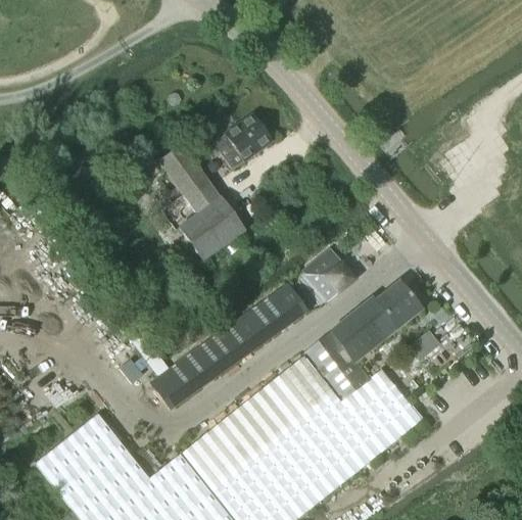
[(225,135),(212,142),(232,169),(244,160),(244,161),(273,141),(253,113),(224,134),(225,135)]
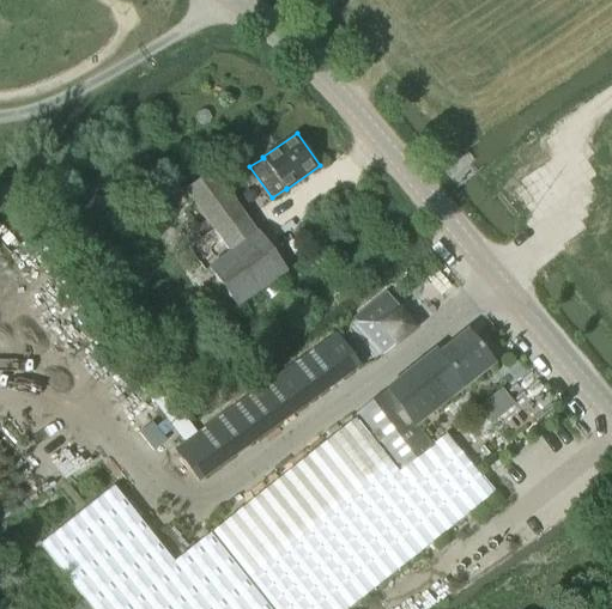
[(214,169),(186,189),(213,227),(186,248),(204,270),(210,267),(238,306),(289,270),(259,230),(214,169)]
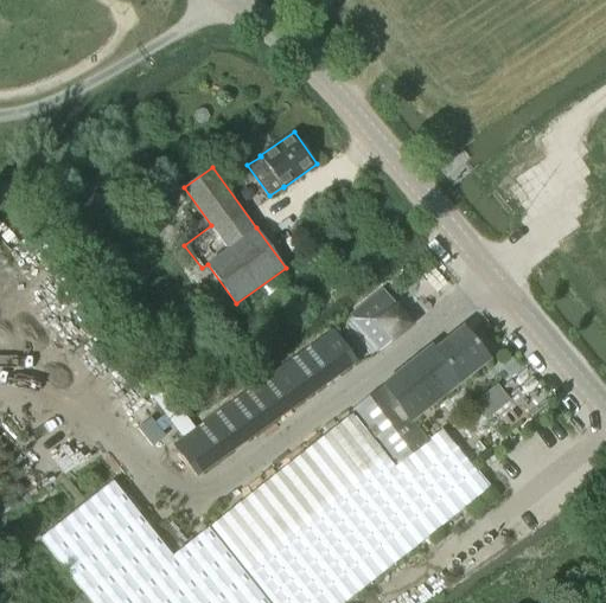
[(348,316),(377,353),(414,326),(384,289),(348,316)]
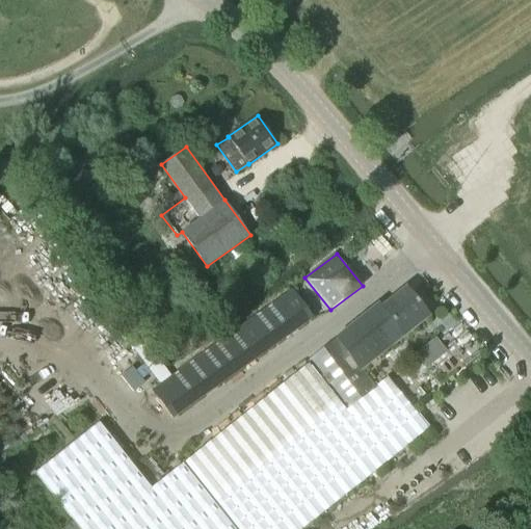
[(381,306),(379,302),(337,337),(341,342),(361,368),(362,367),(429,314),(406,287),(381,306)]
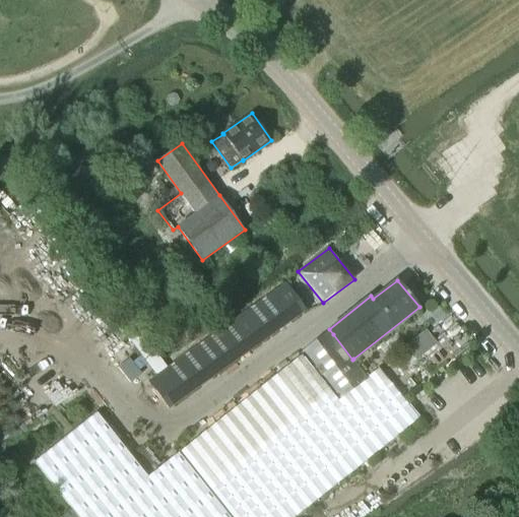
[(307,310),(286,281),(148,380),(169,408),(307,310)]
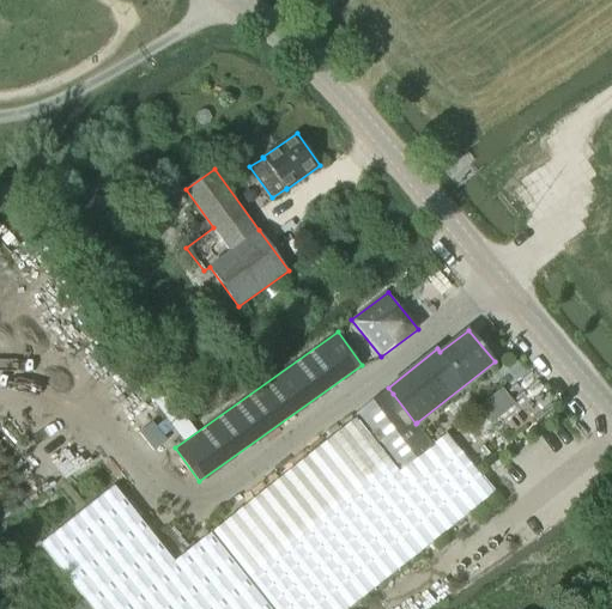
[(492,421),(519,401),(506,383),(479,402),(492,421)]
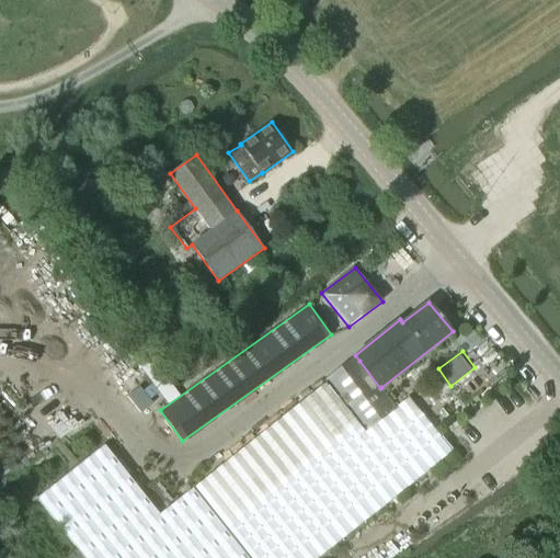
[(334,380),(328,385),(326,382),(160,513),(105,444),(27,507),(68,557),(313,557),(452,451),(410,396),(396,407),(381,387),(380,388),(360,361),(352,367),(344,357),(327,371),(334,380)]
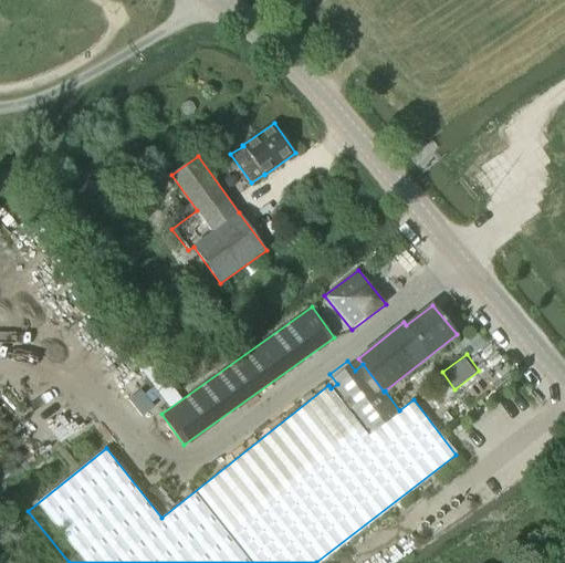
All buildings are outlined.
